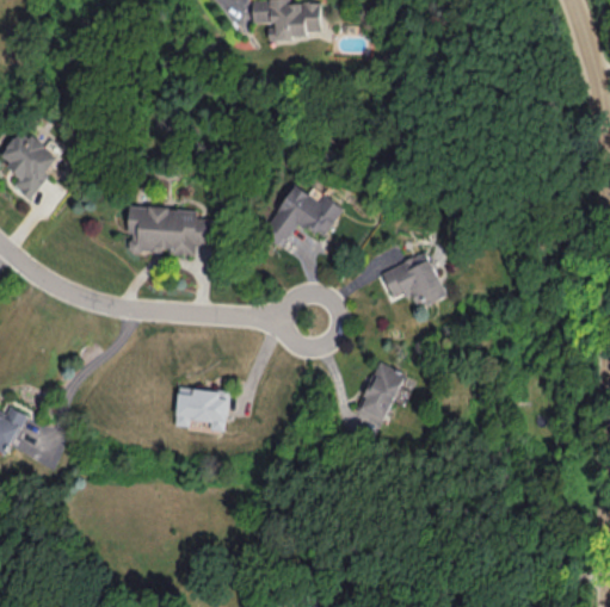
[(320,32),(320,4),(291,4),(290,0),(252,0),(252,24),(267,24),(267,39),(307,39),(307,32),(320,32)]
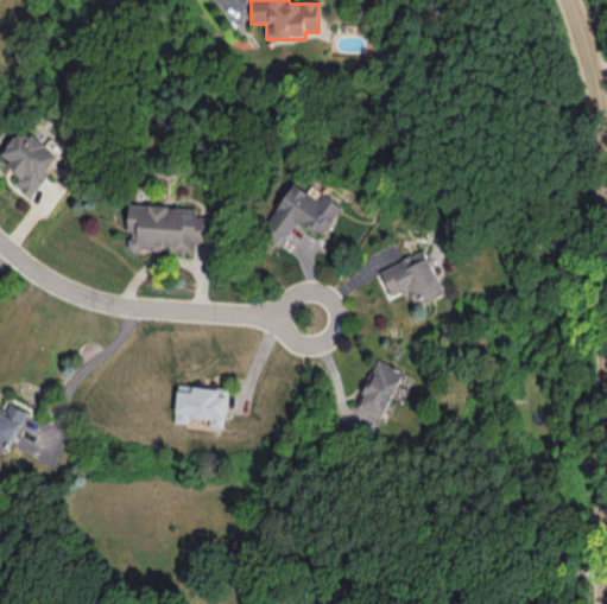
[(13,186),(29,198),(61,158),(24,128),(1,158),(23,175),(13,186)]
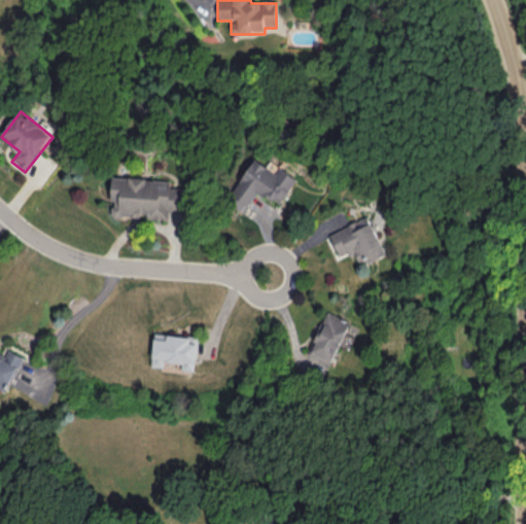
[(280,206),(297,180),(282,170),(278,175),(255,161),(229,200),(244,211),(257,191),(280,206)]
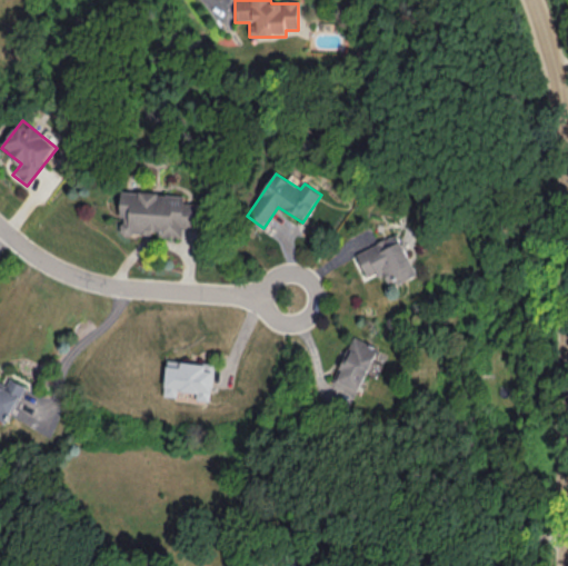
[(179,239),(180,227),(198,228),(199,208),(183,207),(185,197),(121,192),(118,236),(153,238),(153,237),(179,239)]
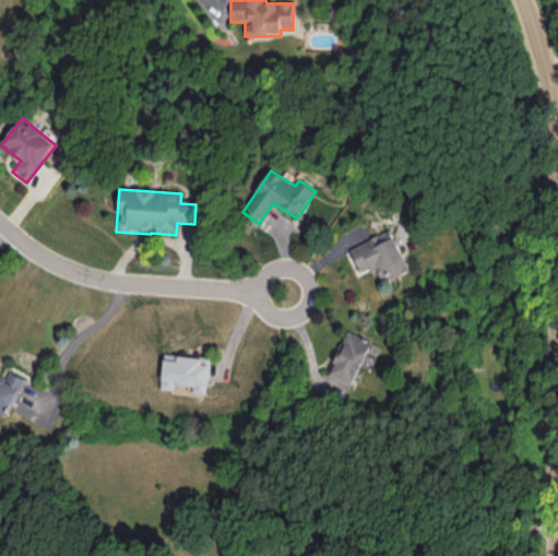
[(349,250),(359,272),(372,267),(380,284),(410,271),(392,232),(349,250)]
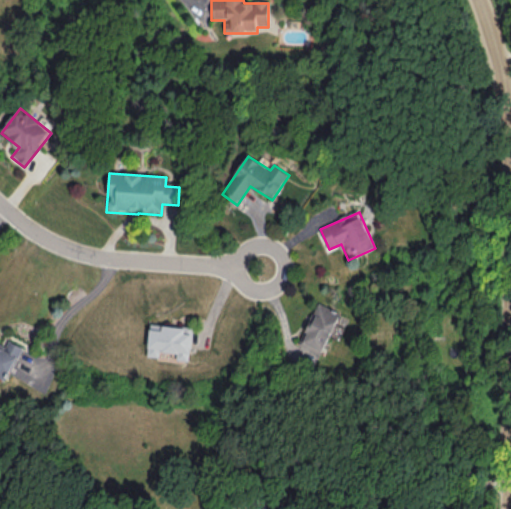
[(339,314),(317,304),(298,346),(320,356),(339,314)]
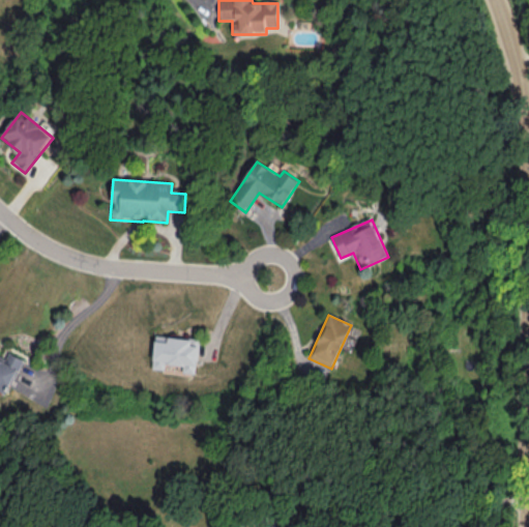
[(151,370),(164,372),(164,366),(182,368),(181,375),(195,376),(198,342),(155,337),(151,370)]
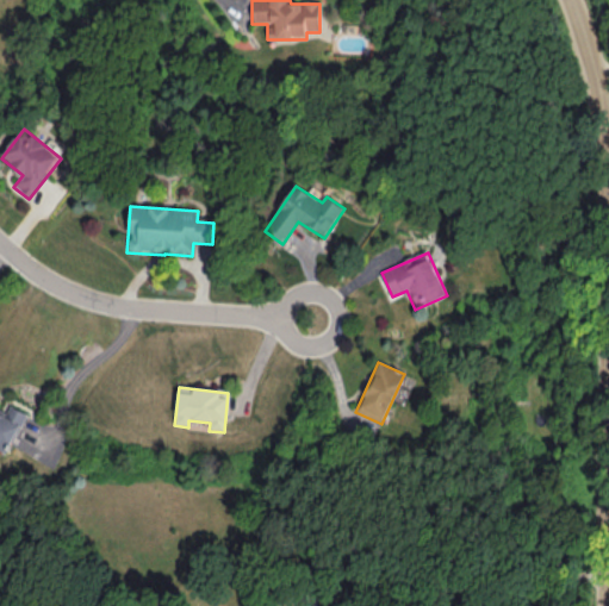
[(6,413),(0,411),(0,449),(8,454),(26,414),(8,406),(6,413)]
